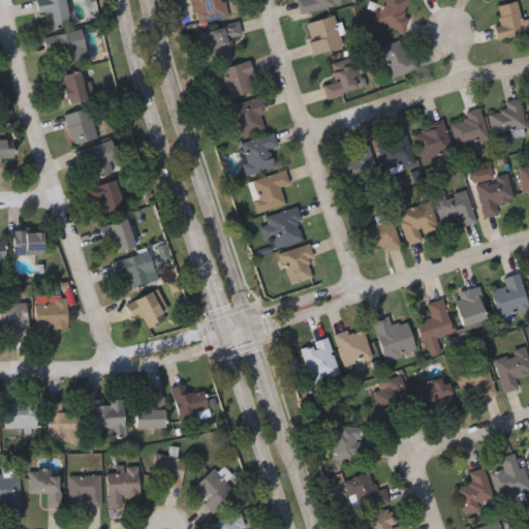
[(35,0),(64,0),(67,26),(49,27),(47,10),(36,10),(35,0)]
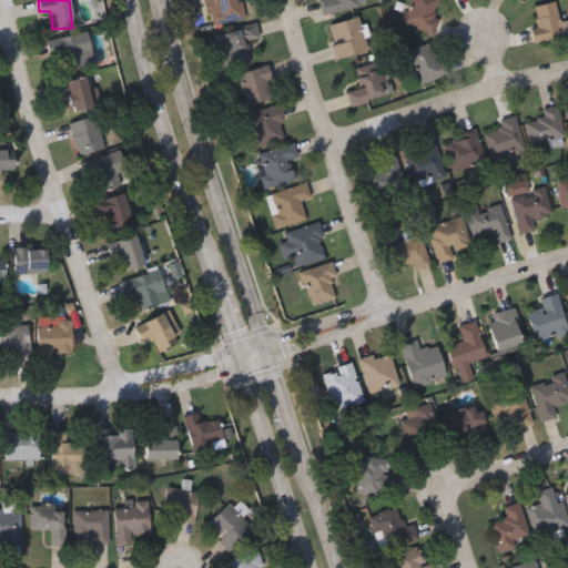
[(205,0),(241,0),(244,19),(210,24),(205,0)]
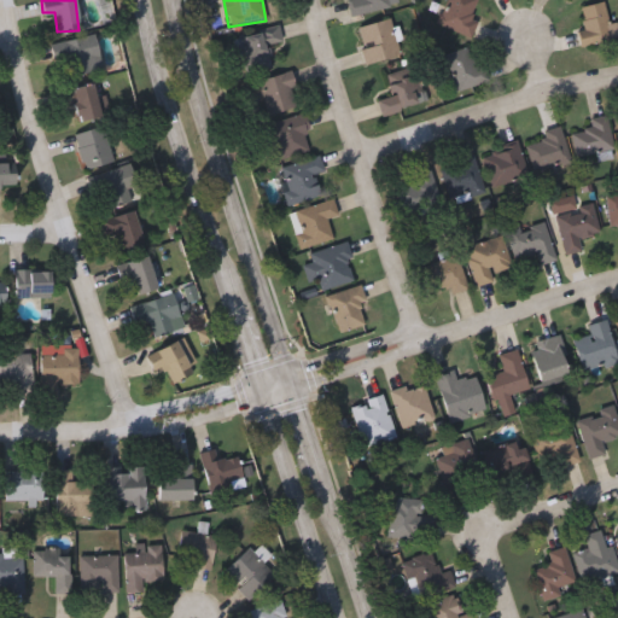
[(392,0),(394,6),(349,15),(345,0),(392,0)]
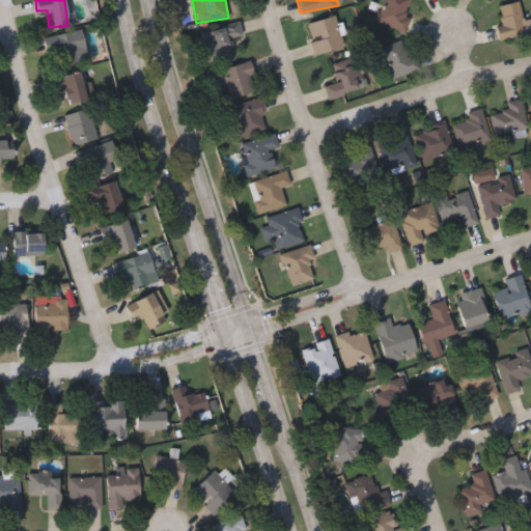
[(408,0),(401,16),(409,19),(402,32),(373,20),(382,0),(408,0)]
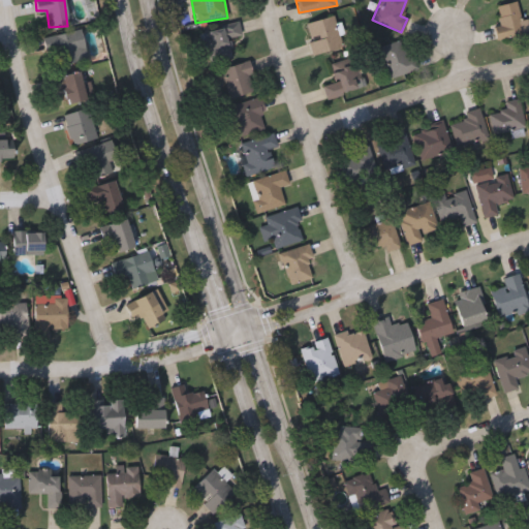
[(495,36),(495,3),(518,3),(518,36),(495,36)]
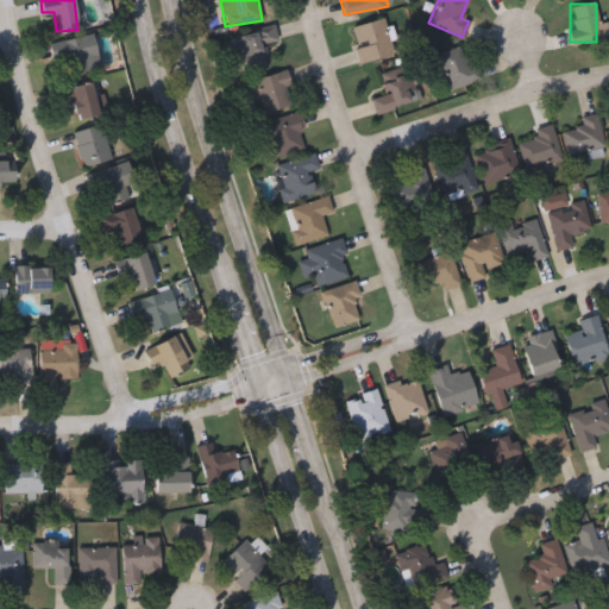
[(362,73),(349,27),(381,18),(391,55),(378,58),(381,68),(362,73)]
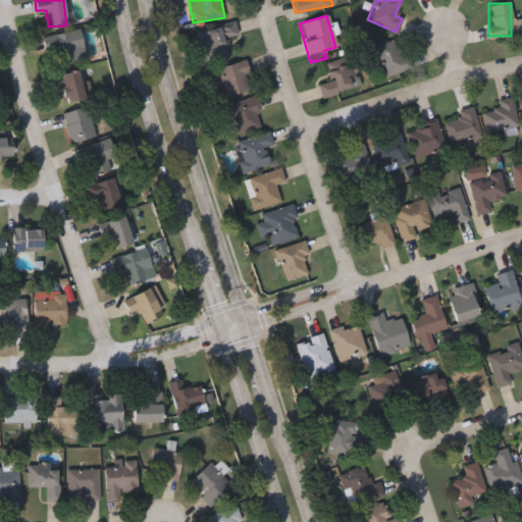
[(227,56),(203,61),(197,30),(232,22),(235,35),(224,37),(227,56)]
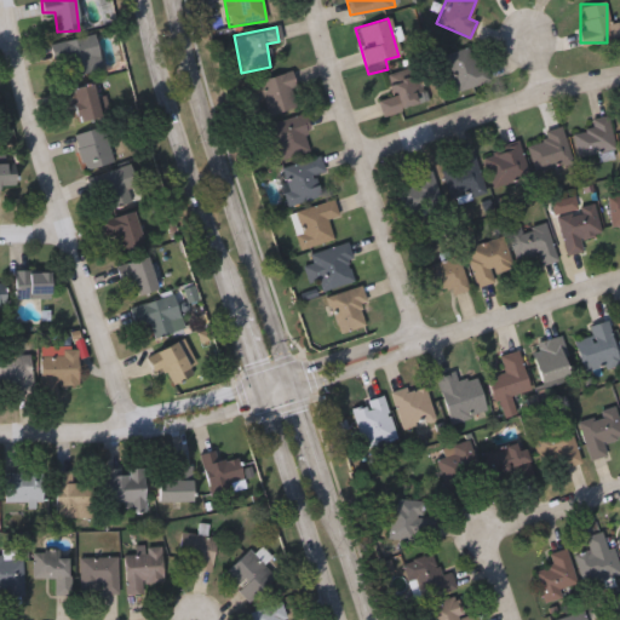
[(55,67),(56,38),(96,39),(95,58),(87,57),(87,68),(55,67)]
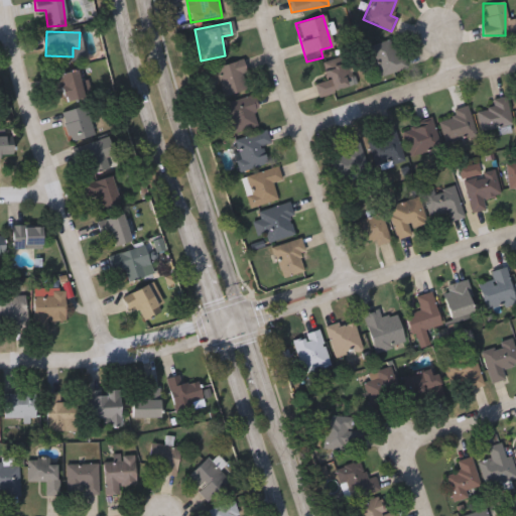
[(400,49),(406,68),(380,76),(370,45),(390,39),(394,51),(400,49)]
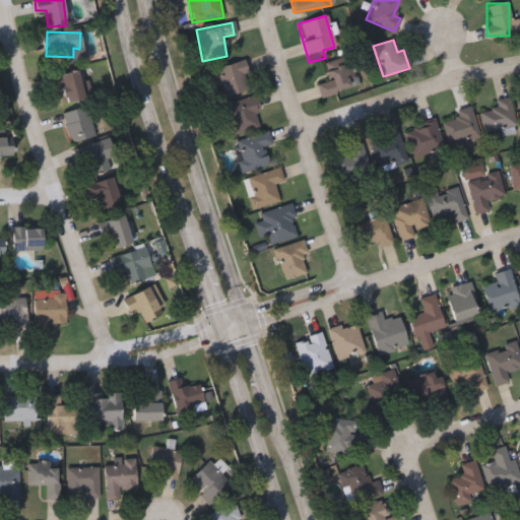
[(251,87),(222,96),(214,68),(242,59),(251,87)]
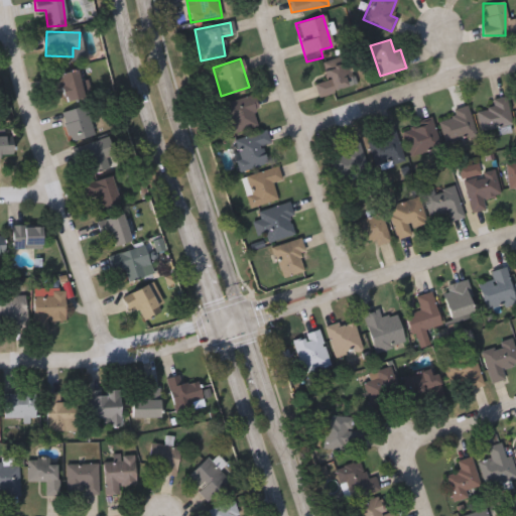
[(353,86),(315,94),(313,83),(325,81),(321,69),(348,62),(353,86)]
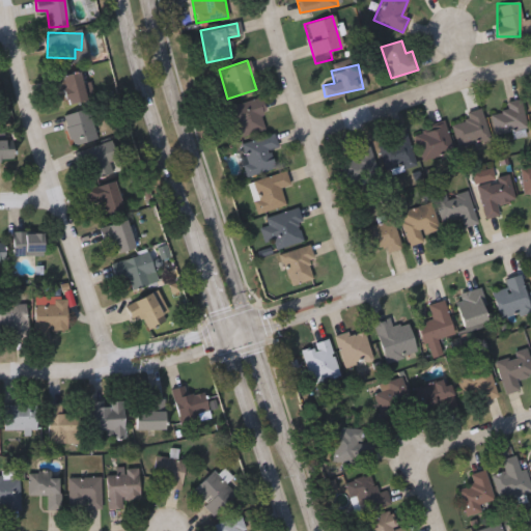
[(60,74),(79,70),(85,99),(66,103),(60,74)]
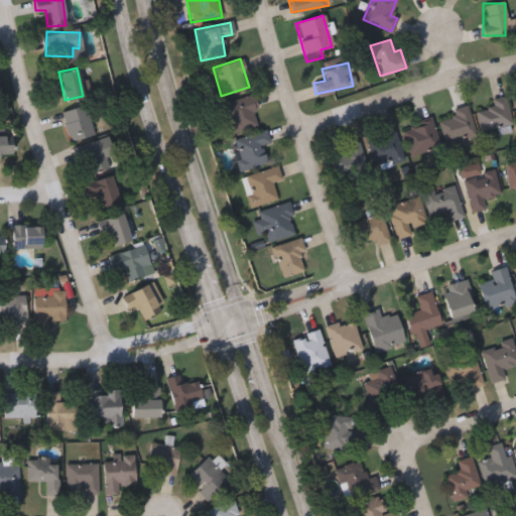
[(230,132),(222,103),(251,95),(258,125),(230,132)]
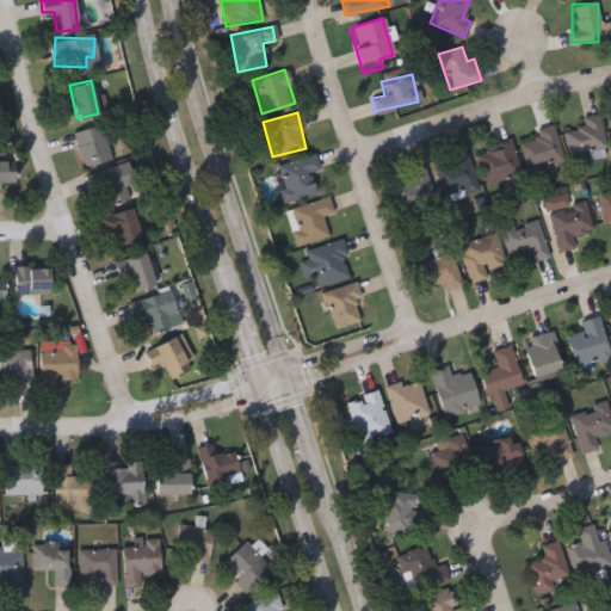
[(580,118),(598,113),(605,146),(567,155),(561,130),(582,125),(580,118)]
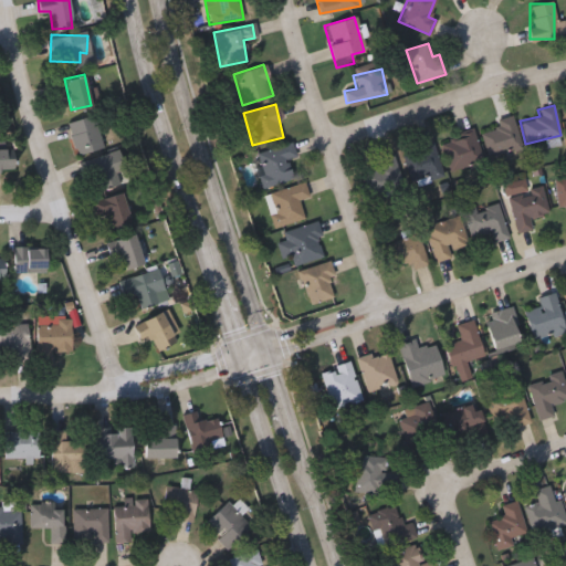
[(76,154),(66,122),(93,114),(103,146),(76,154)]
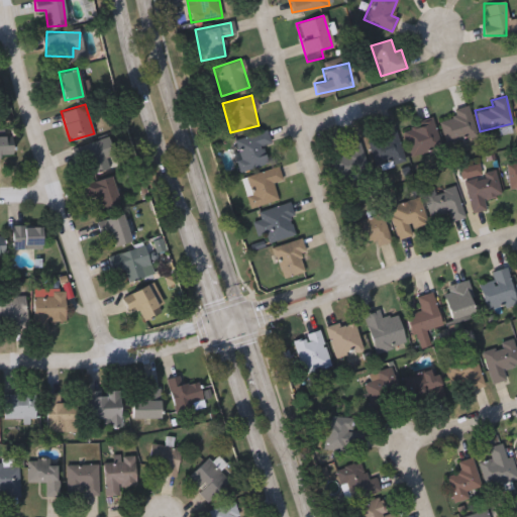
[(445,143),(438,122),(454,116),(451,109),(466,105),(476,133),(445,143)]
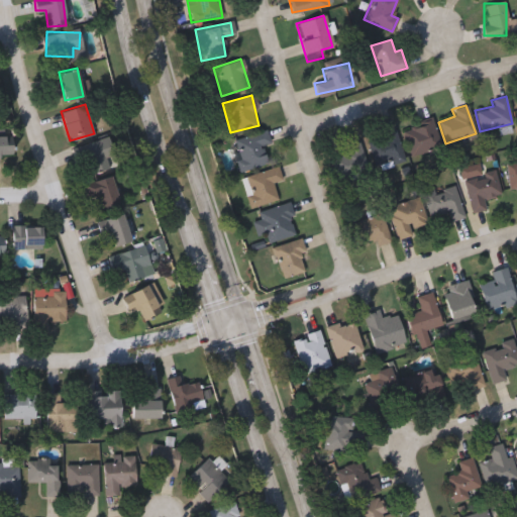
[(440,144),(411,157),(401,132),(430,120),(440,144)]
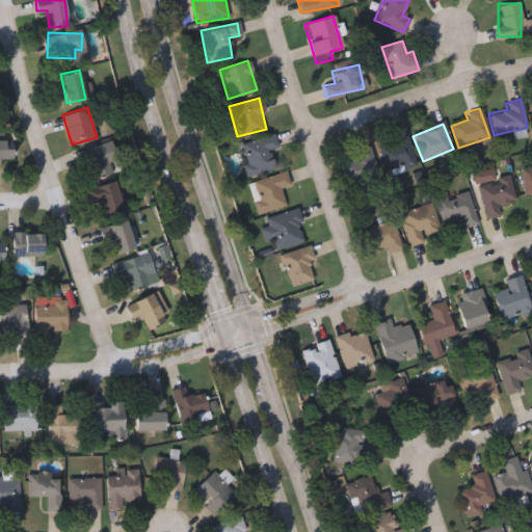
[(269,149),(274,167),(249,174),(241,141),(273,134),(276,148),(269,149)]
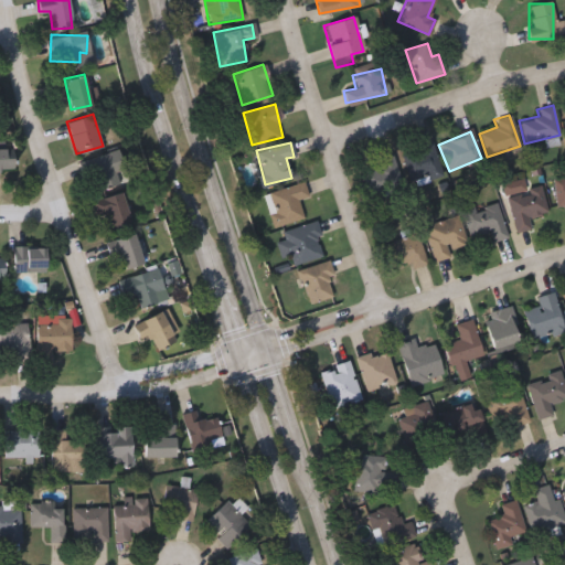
[(439,177),(408,184),(401,150),(432,142),(439,177)]
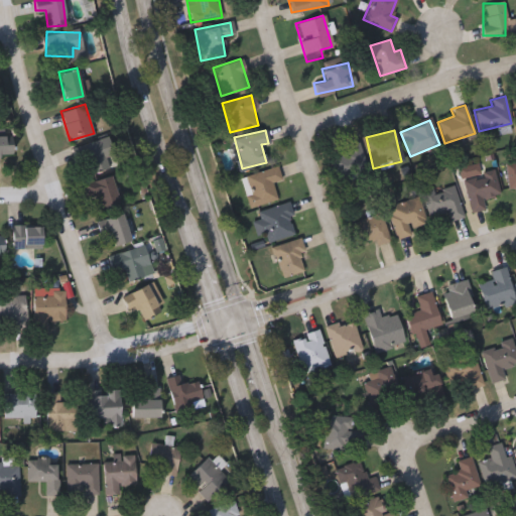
[(104,156),(109,166),(93,173),(81,145),(106,134),(114,152),(104,156)]
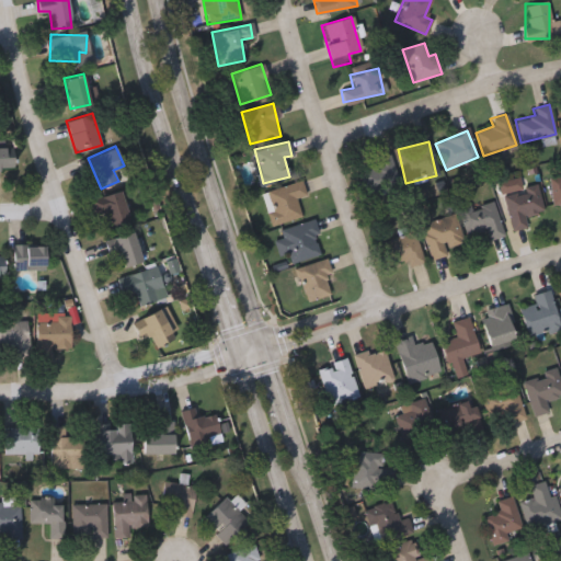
[(0,147),(13,147),(13,167),(0,167),(0,147)]
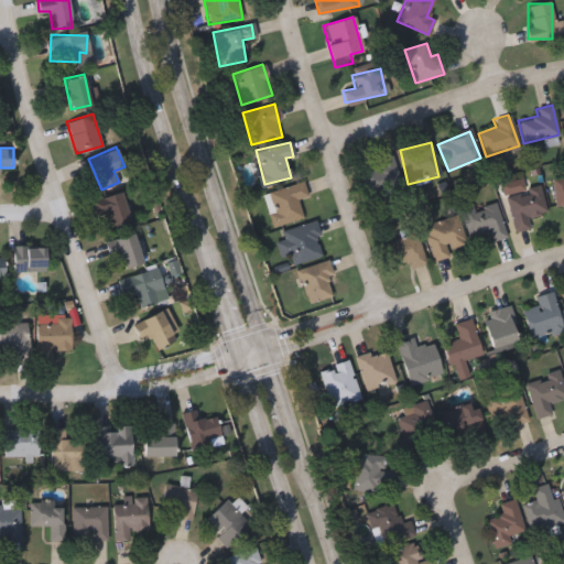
[(400,187),(368,197),(358,163),(389,153),(400,187)]
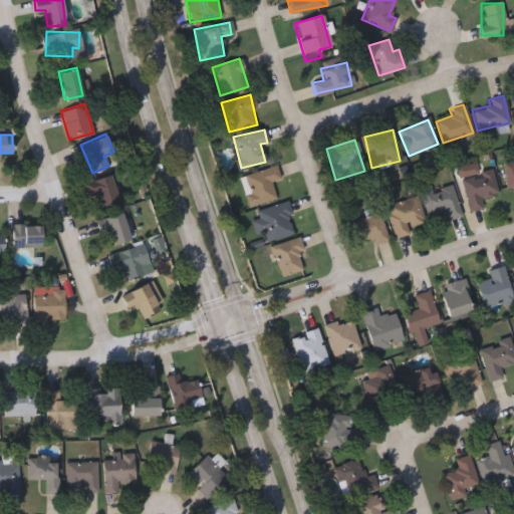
[(513,162),(513,187),(504,188),(503,163),(513,162)]
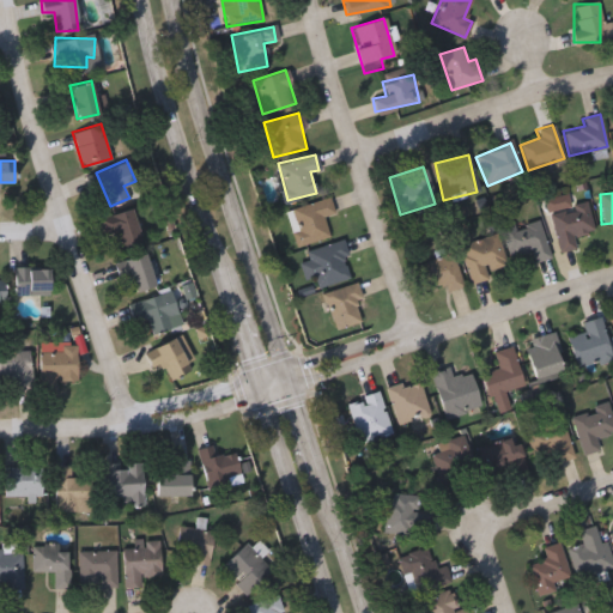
[(592,231),(571,235),(574,249),(557,252),(550,212),(546,212),(544,200),(566,196),(568,205),(586,201),(592,231)]
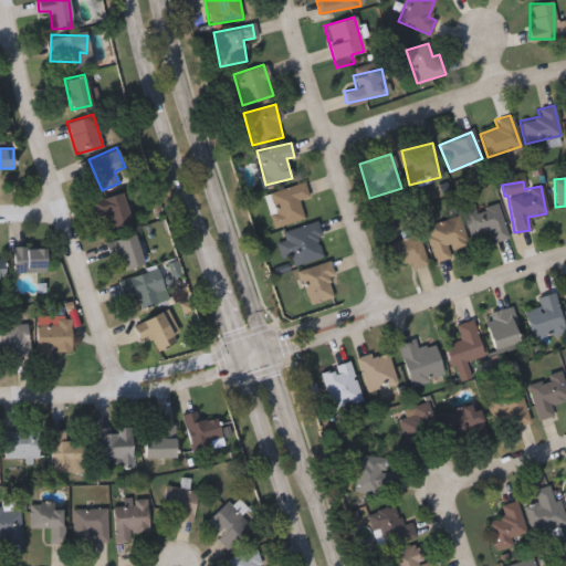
[(96,217),(92,199),(123,194),(129,226),(111,230),(107,213),(96,217)]
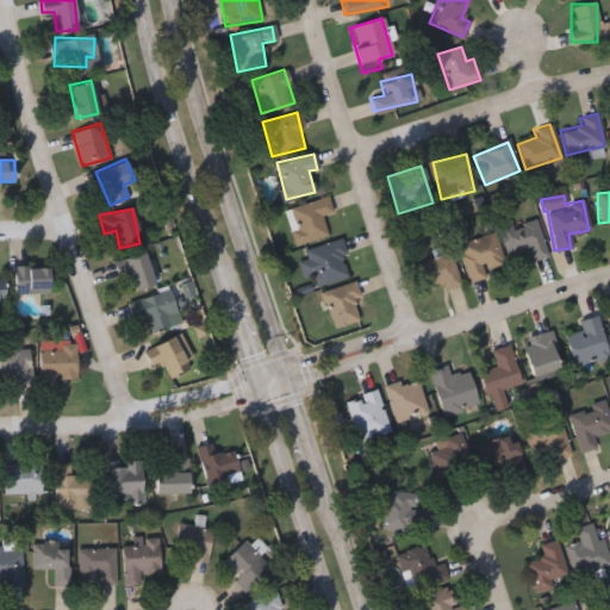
[(546,256),(530,261),(527,249),(505,256),(497,229),(534,217),(546,256)]
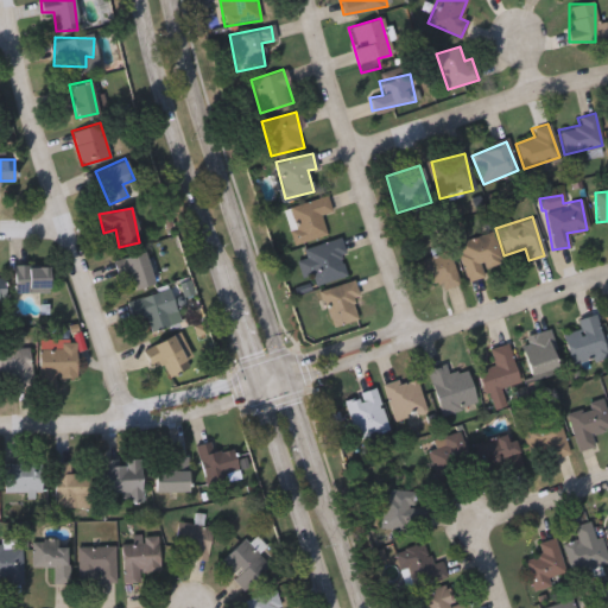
[(454,242),(492,233),(500,263),(481,268),(483,276),(464,282),(454,242)]
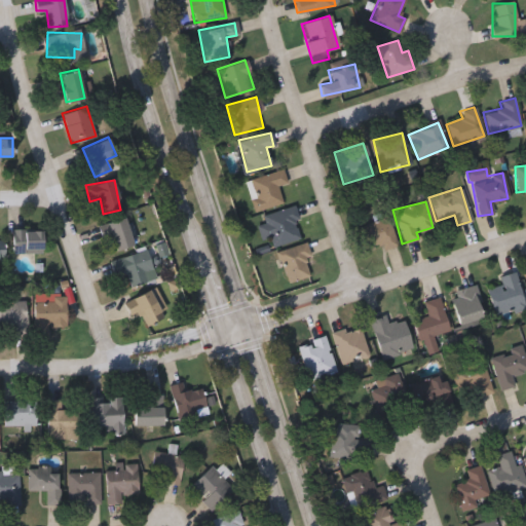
[(272,248),(261,216),(291,205),(302,237),(272,248)]
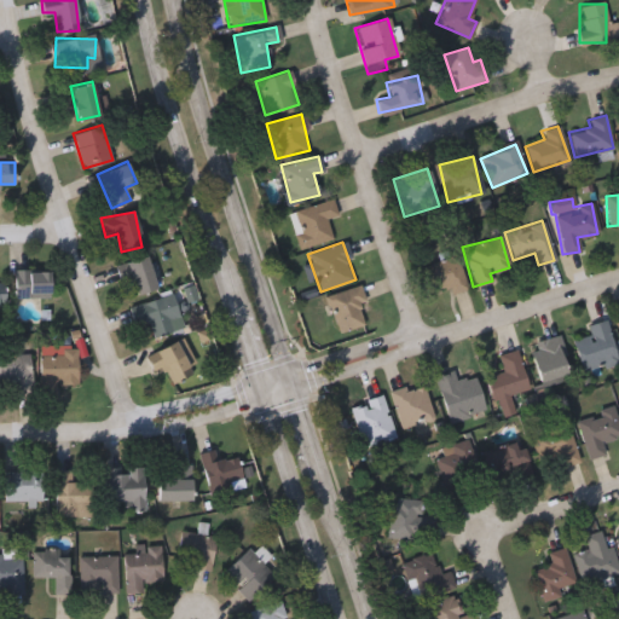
[(122,262),(145,255),(157,288),(134,296),(122,262)]
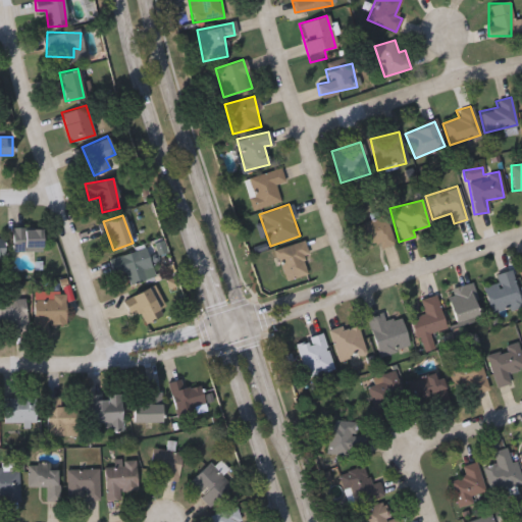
[(361,247),(353,225),(383,215),(393,243),(378,248),(376,242),(361,247)]
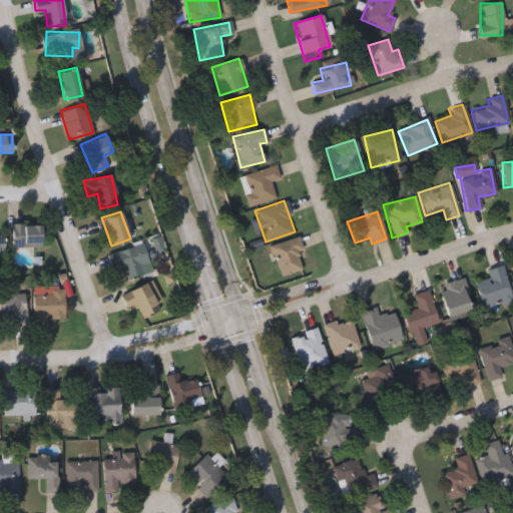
[(40,223),(40,245),(12,245),(12,223),(40,223)]
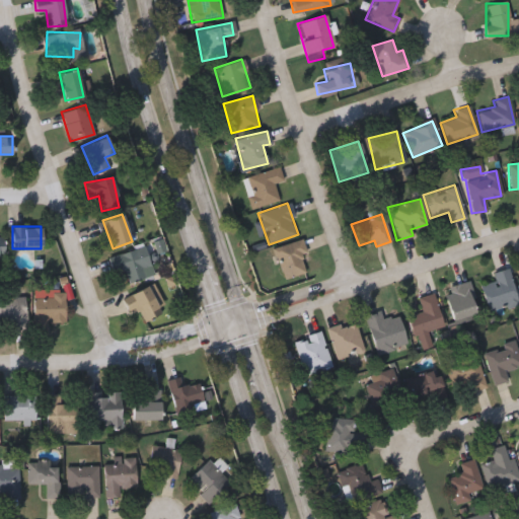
[(283,279),(273,248),(299,240),(308,271),(283,279)]
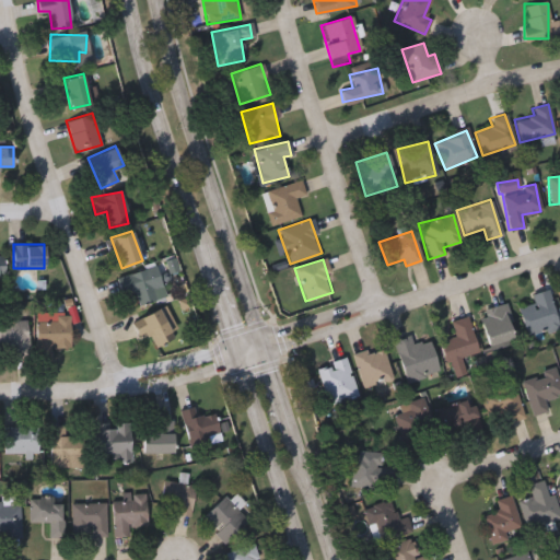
[(116,277),(155,265),(165,296),(138,304),(133,289),(120,292),(116,277)]
